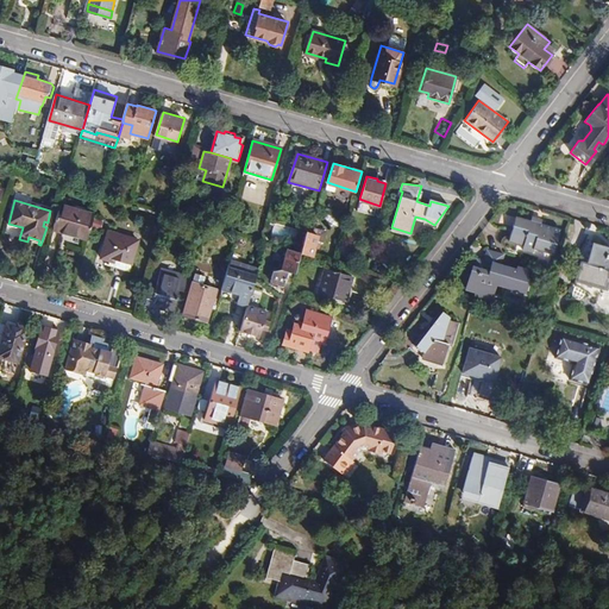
[(60,205),(52,230),(88,240),(95,215),(60,205)]
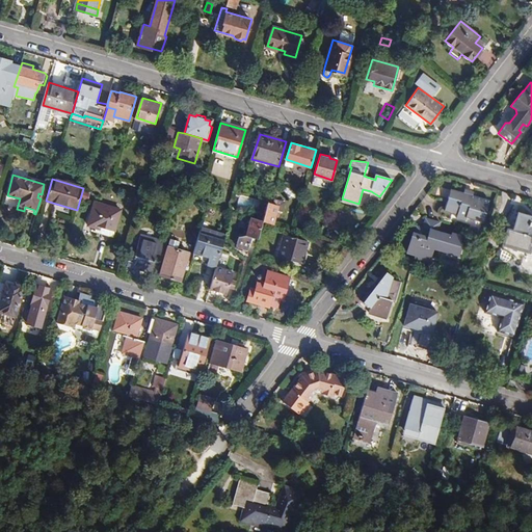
[(285,187),(283,191),(293,198),(296,193),(285,187)]
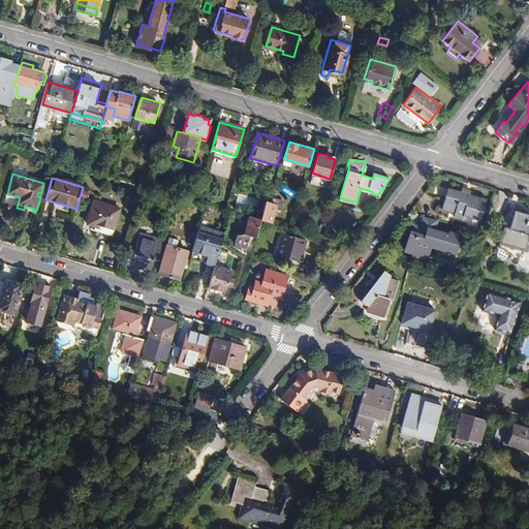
[(468,194),(460,191),(447,188),(441,209),(454,213),(453,217),(462,219),(463,216),(479,221),(486,199),(468,194)]
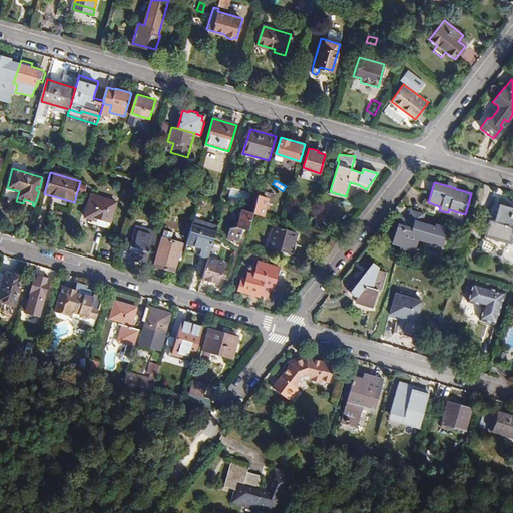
[(245,204),(249,194),(232,188),(228,198),(245,204)]
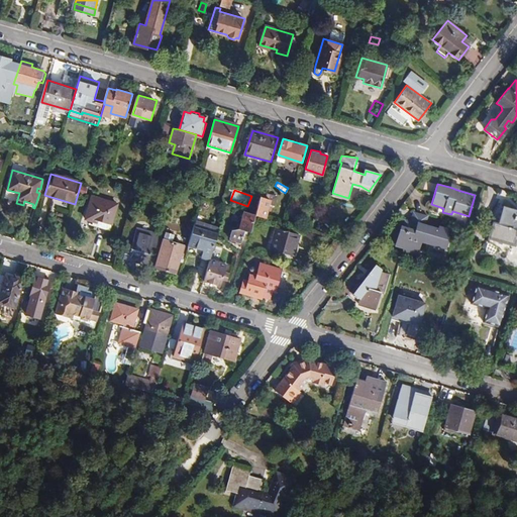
[(118,204),(93,197),(86,219),(94,222),(92,227),(110,232),(118,204)]
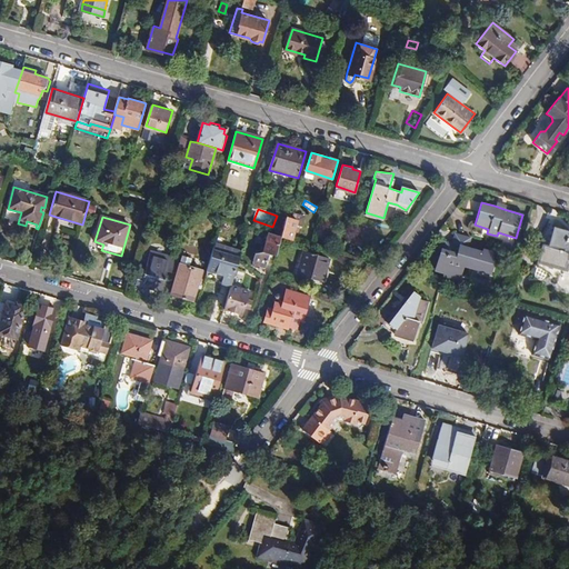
[(287,217),(281,237),(291,240),(298,220),(287,217)]
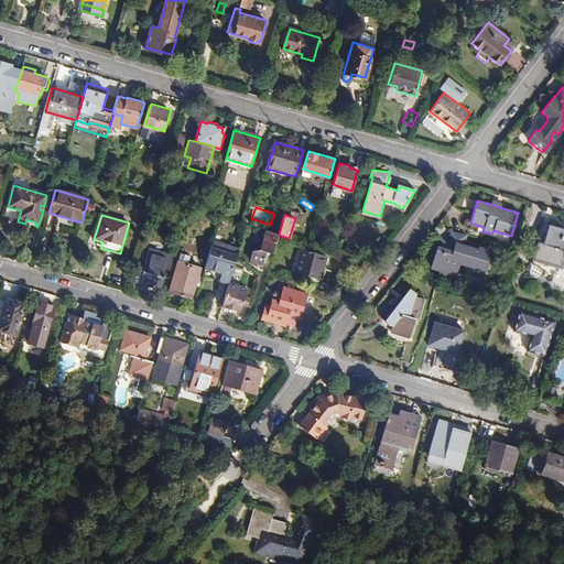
[(563,229),(549,226),(543,245),(537,242),(532,260),(560,269),(563,258),(563,229)]
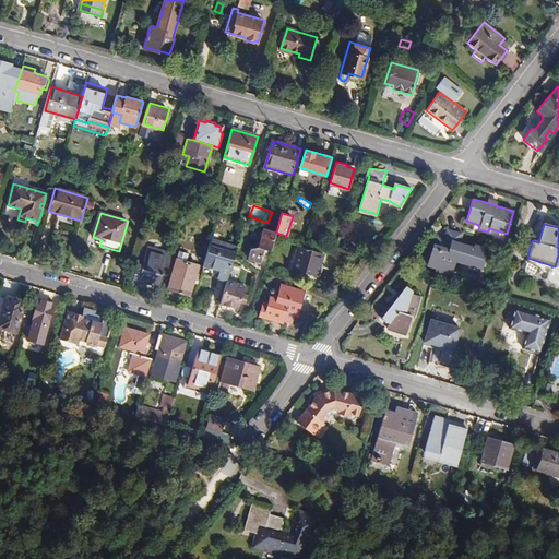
[(436,237),(433,244),(431,247),(427,261),(427,265),(428,268),(429,269),(433,270),(433,273),(449,277),(452,262),(478,270),(483,254),(480,253),(482,247),(473,245),(472,247),(459,242),(461,233),(444,228),(442,238),(436,237)]
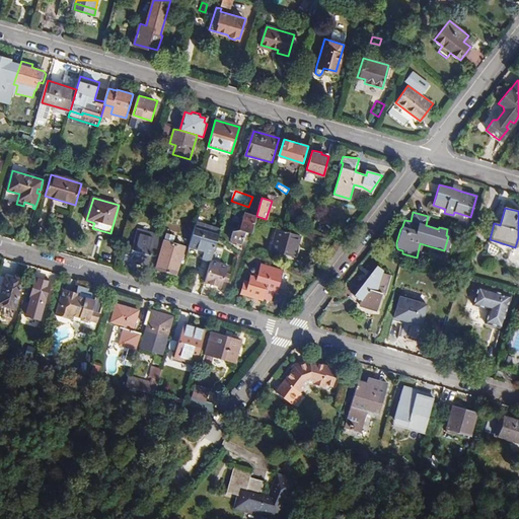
[(256,216),(244,213),(240,230),(232,231),(230,239),(241,243),(245,231),(251,233),(256,216)]
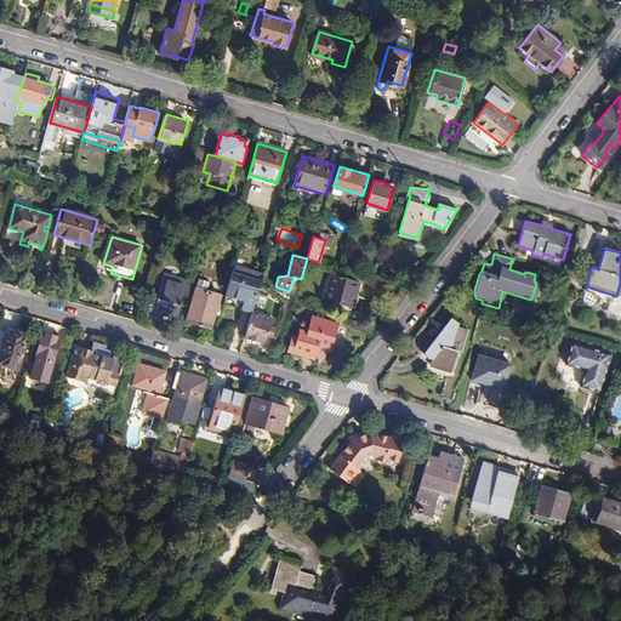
[(263,275),(233,267),(226,295),(244,300),(243,308),(252,311),(260,286),(263,275)]
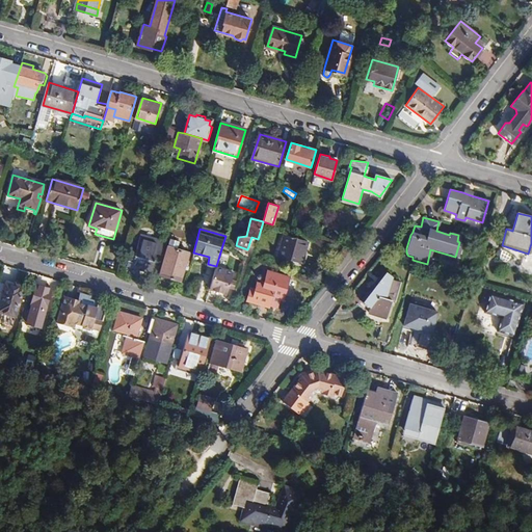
[(157,254),(160,255),(166,233),(162,232),(160,239),(143,234),(137,256),(132,254),(128,266),(151,273),(157,254)]
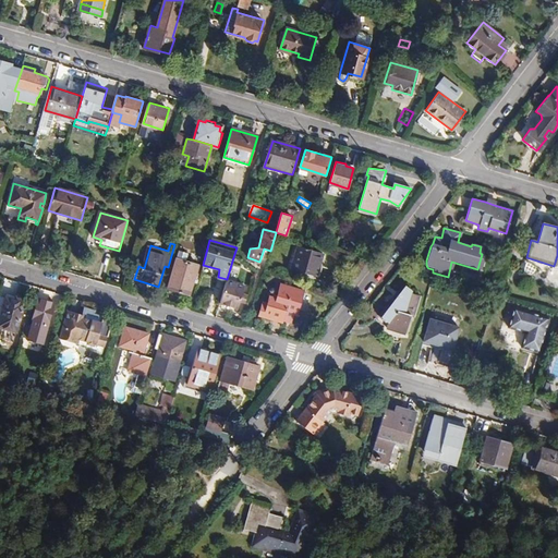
[(323,253),(298,246),(291,269),(316,277),(323,253)]
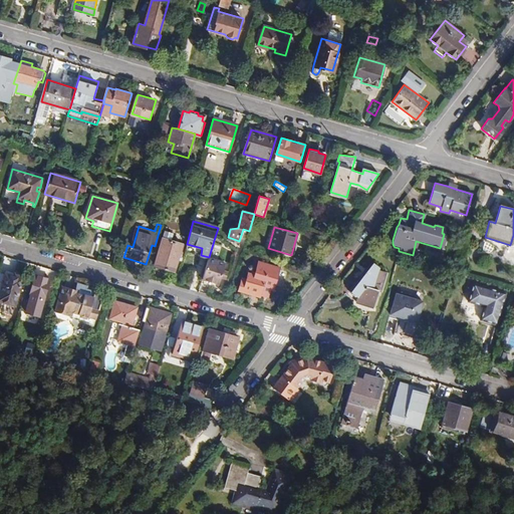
[(178,258),(182,259),(186,245),(163,239),(155,266),(174,272),(178,258)]
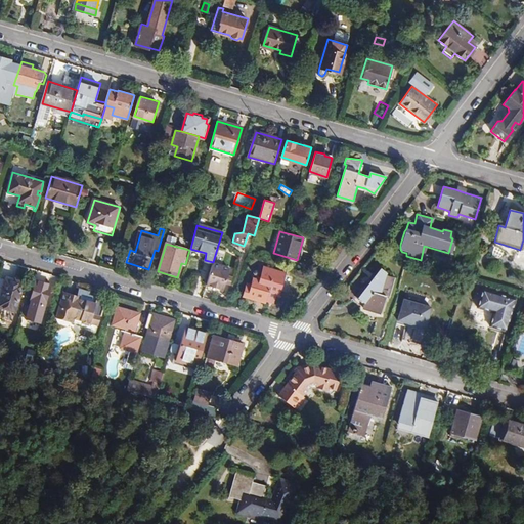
[(213,264),(207,285),(225,290),(229,274),(226,273),(227,270),(221,268),(222,266),(213,264)]
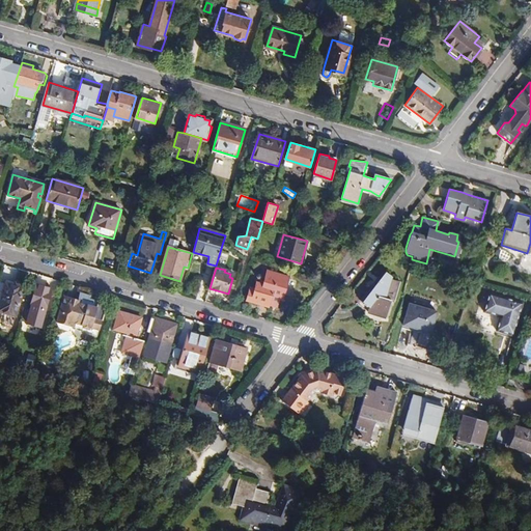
[(291,278),(269,272),(264,286),(257,284),(255,292),(251,291),(248,301),(271,307),(271,305),(279,307),(282,299),(285,300),(291,278)]
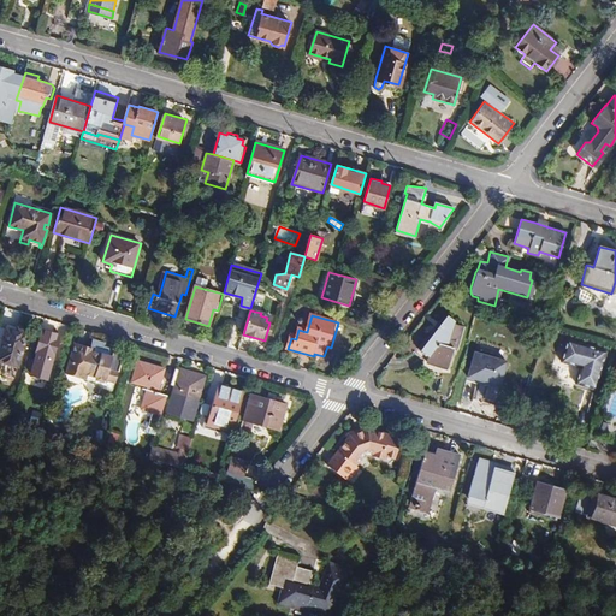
[(427,374),(442,378),(438,390),(449,394),(451,381),(457,369),(448,366),(452,350),(456,351),(462,329),(452,326),(452,323),(443,315),(415,350),(426,359),(425,363),(424,366),(427,374)]
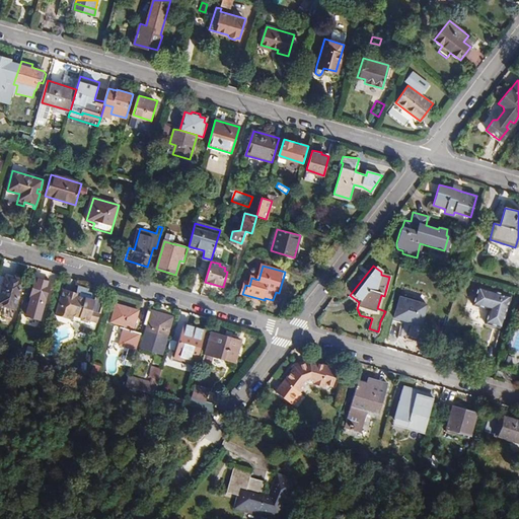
[(13,281),(5,278),(0,294),(0,304),(14,309),(23,280),(14,277),(13,281)]
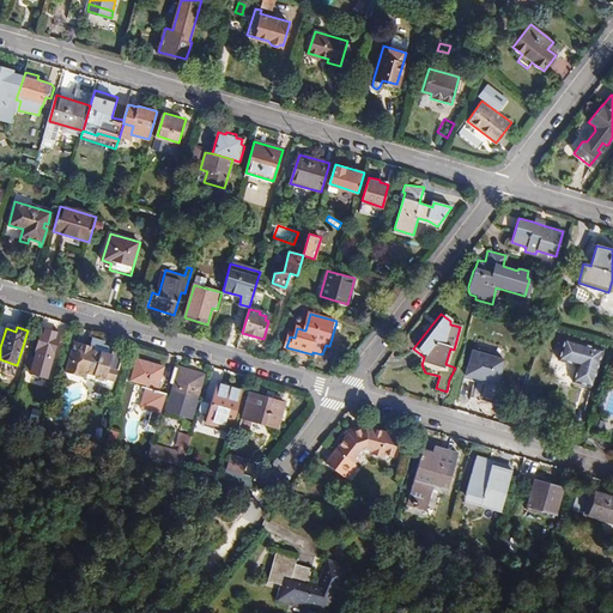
[(46,377),(59,334),(41,329),(35,352),(36,353),(30,372),(46,377)]
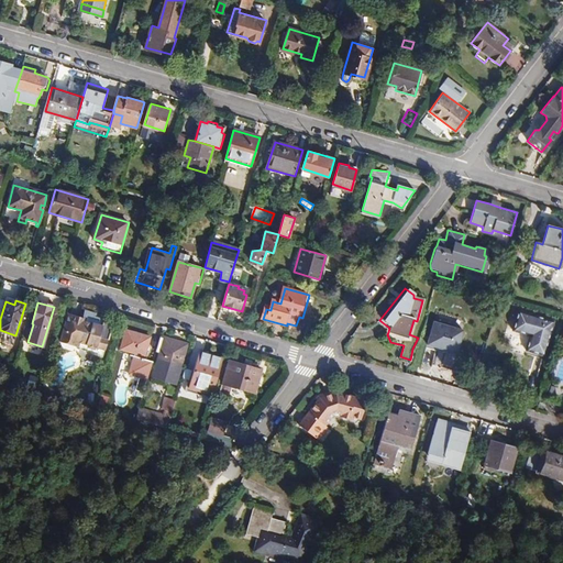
[(553,322),(518,312),(512,331),(529,337),(525,351),(543,356),(553,322)]
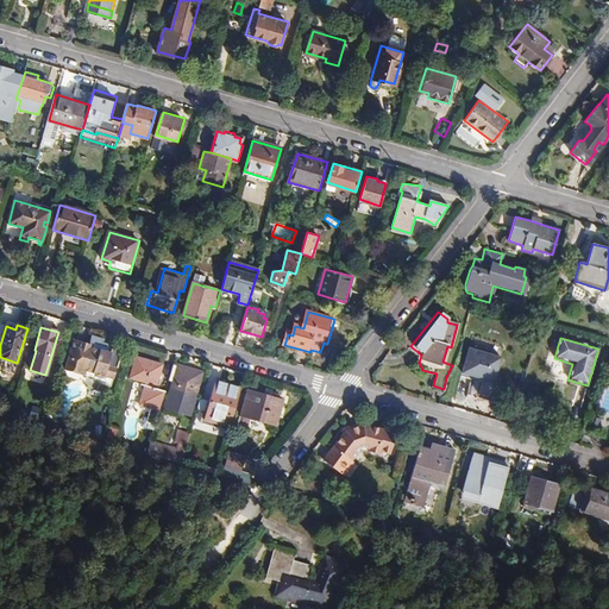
[(73,340),(68,355),(86,359),(87,355),(88,351),(88,347),(89,345),(73,340)]
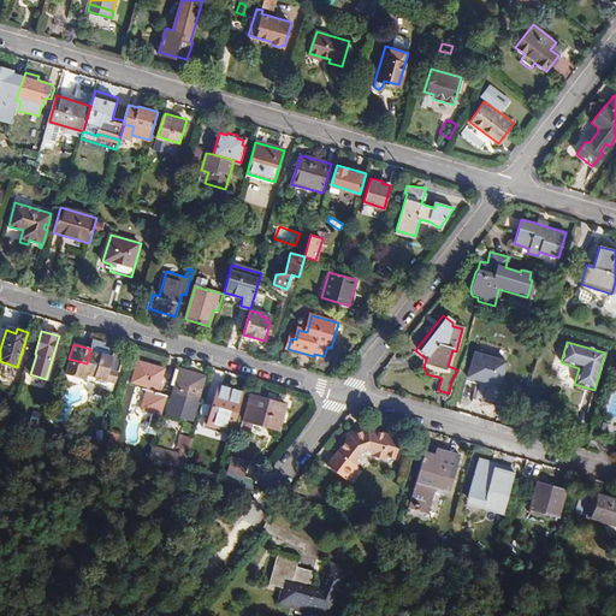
[(426,359),(415,350),(413,354),(425,363),(426,359)]
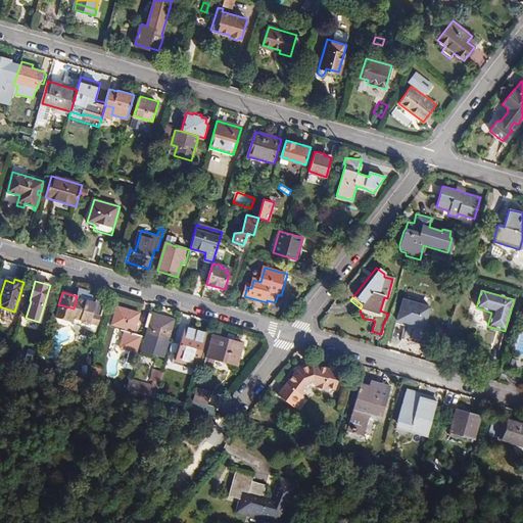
[(76,298),(76,301),(75,304),(74,308),(58,304),(55,319),(68,323),(70,317),(90,323),(97,325),(104,302),(95,299),(94,304),(76,298)]
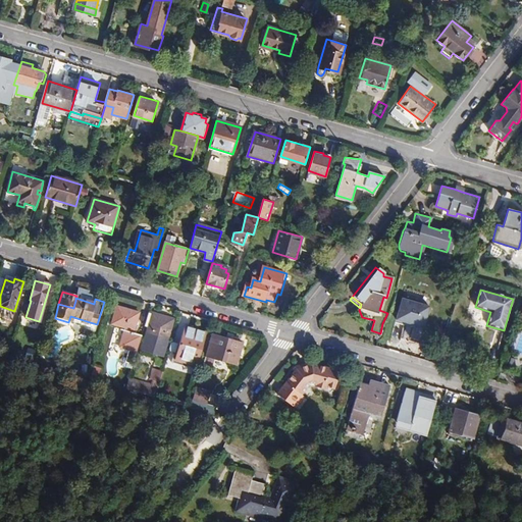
[(429,307),(403,299),(397,319),(423,327),(429,307)]
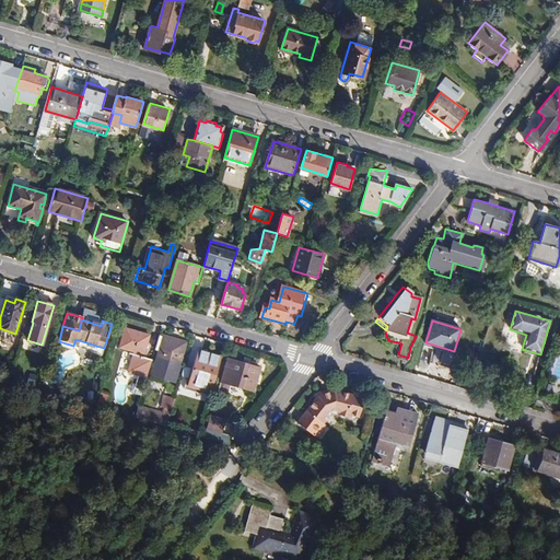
[(133,389),(142,392),(151,361),(144,360),(147,351),(144,350),(148,336),(125,329),(119,348),(133,352),(127,373),(138,376),(133,389)]
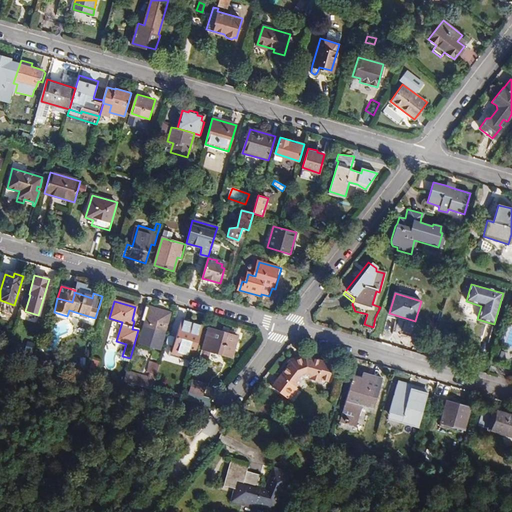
[(149,309),(144,307),(141,320),(146,321),(149,309)]
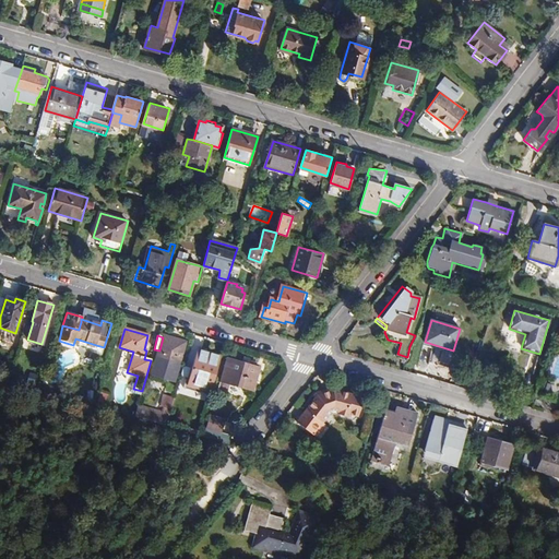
[(163,337),(159,351),(155,366),(175,372),(183,343),(163,337)]
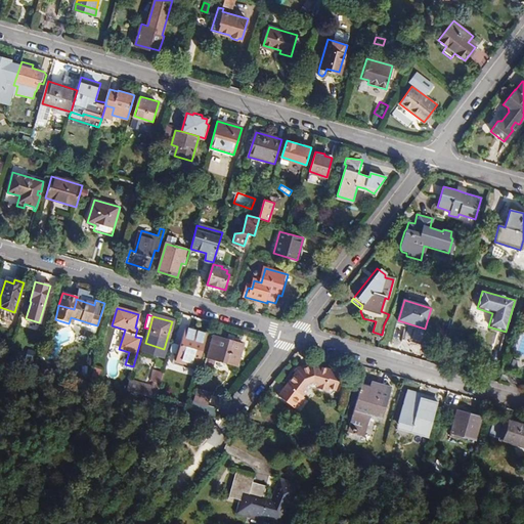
[(90,323),(71,317),(69,323),(80,326),(81,328),(83,329),(85,329),(87,329),(88,328),(89,326),(89,325),(90,324),(90,323)]
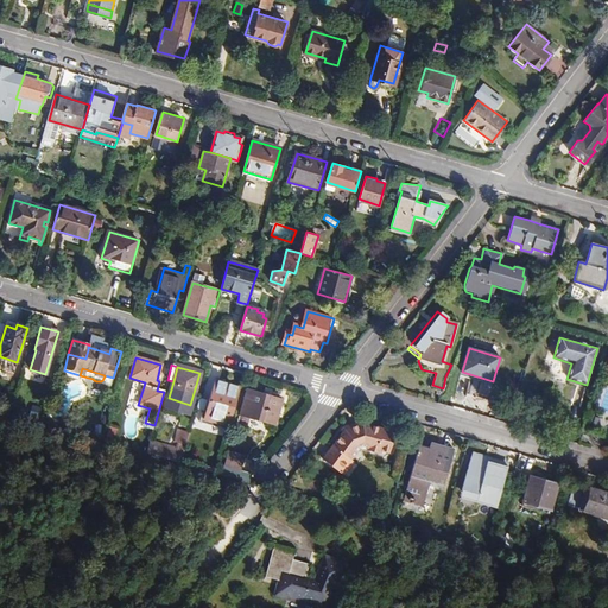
[(111,387),(113,378),(105,375),(105,377),(103,378),(103,379),(102,380),(101,381),(107,382),(106,386),(111,387)]
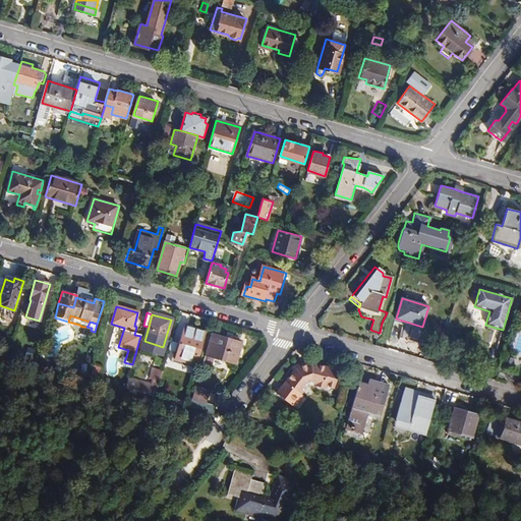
[(194,365),(204,332),(183,326),(174,359),(194,365)]
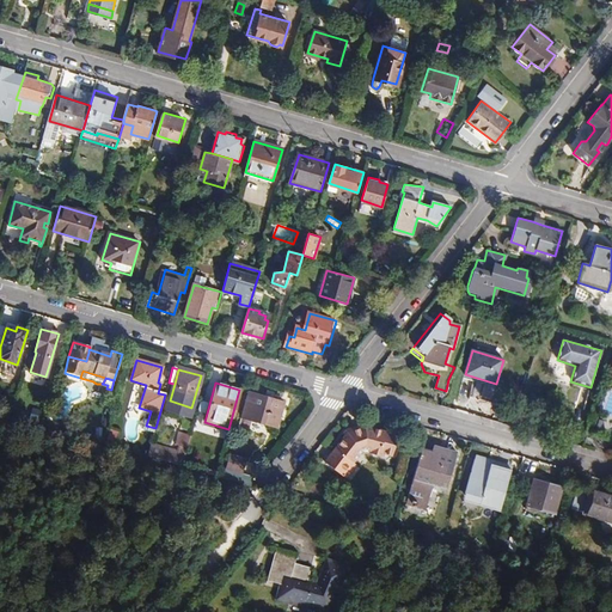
[(283,402),(248,391),(240,416),(276,427),(283,402)]
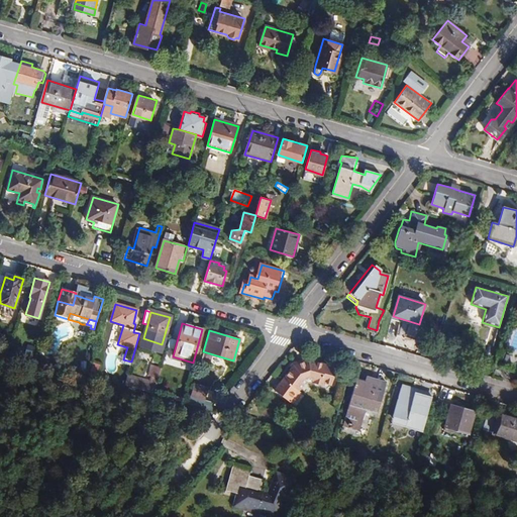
[(516,356),(504,353),(500,368),(516,372),(516,356)]
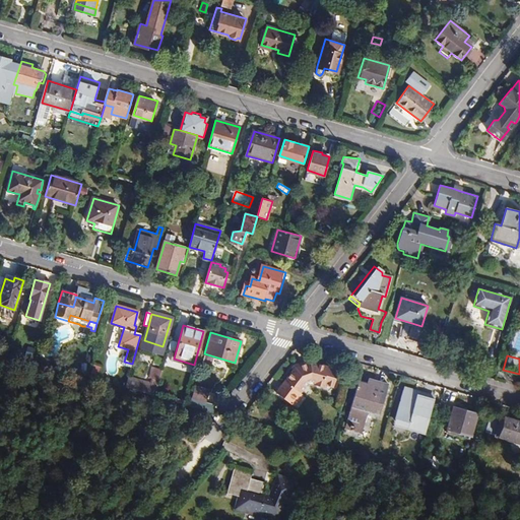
[(311,363),(313,364),(313,361),(311,360),(294,366),(291,369),(294,370),(296,368),(311,363)]
